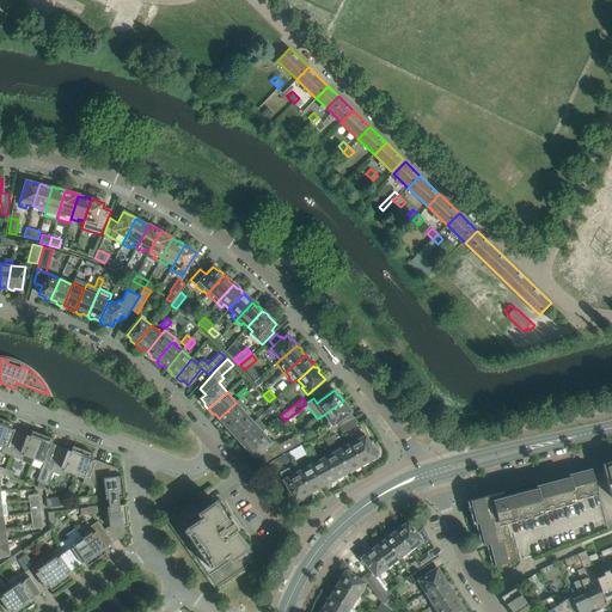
[(236,403),(219,418),(222,423),(222,424),(225,428),(227,428),(245,412),(248,409),(239,399),(236,403)]
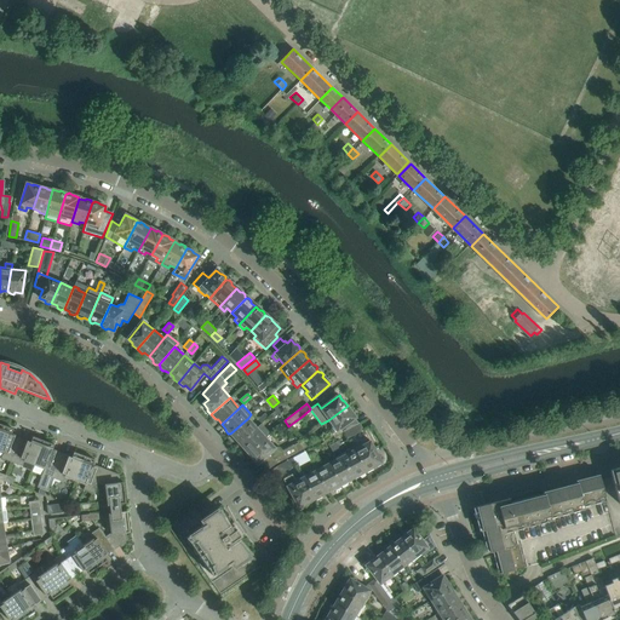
[(356,425),(352,419),(355,417),(351,412),(351,411),(348,406),(328,420),(333,426),(332,428),(334,431),(331,434),(334,437),(344,431),(356,425)]
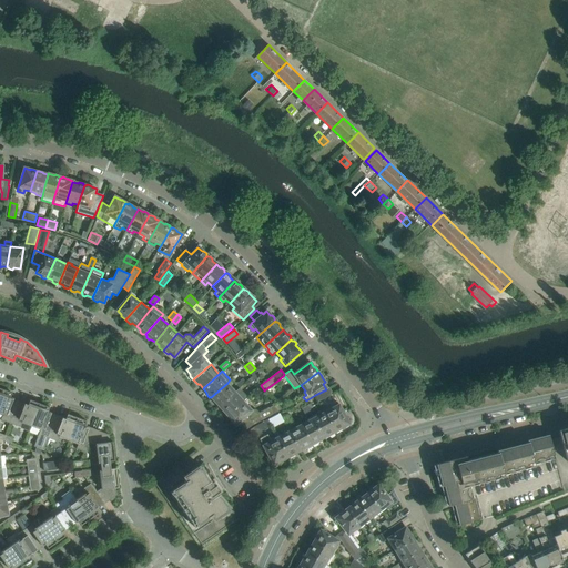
[(240,388),(245,383),(242,378),(236,384),(240,388)]
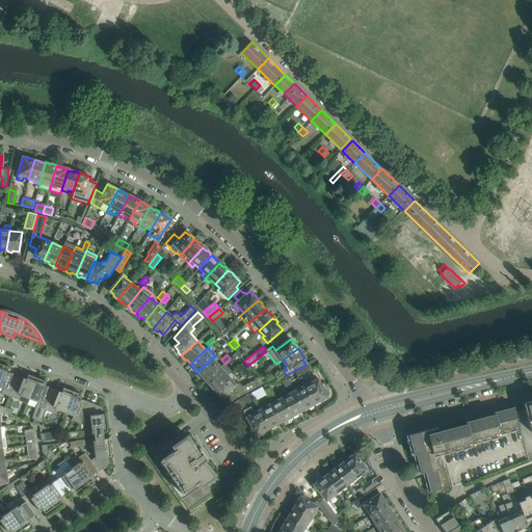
[(220,367),(213,358),(197,372),(198,373),(197,375),(201,377),(203,377),(206,380),(220,367)]
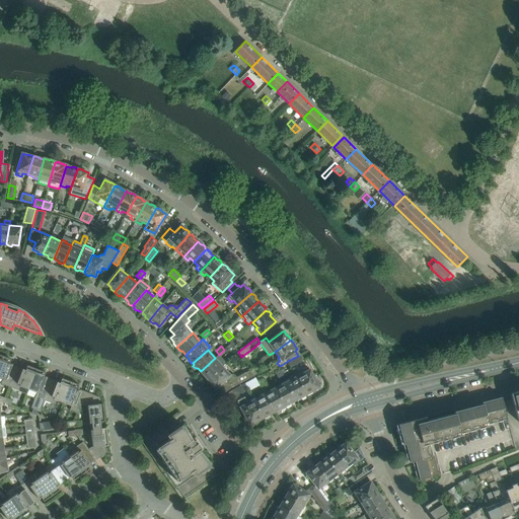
[(291,367),(304,360),(301,354),(298,356),(288,361),(291,367)]
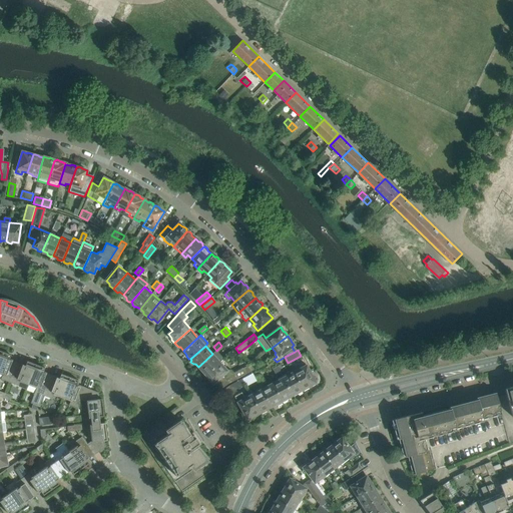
[(212,354),(198,367),(201,371),(201,373),(204,376),(220,362),(223,359),(215,351),(212,354)]
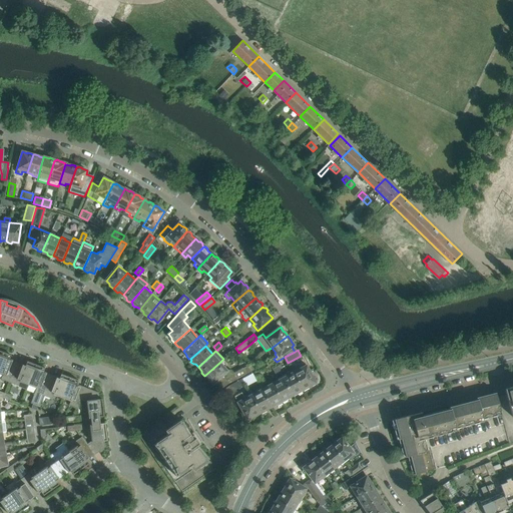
[(9,383),(17,362),(9,359),(10,355),(1,352),(0,355),(0,374),(2,375),(0,379),(9,383)]
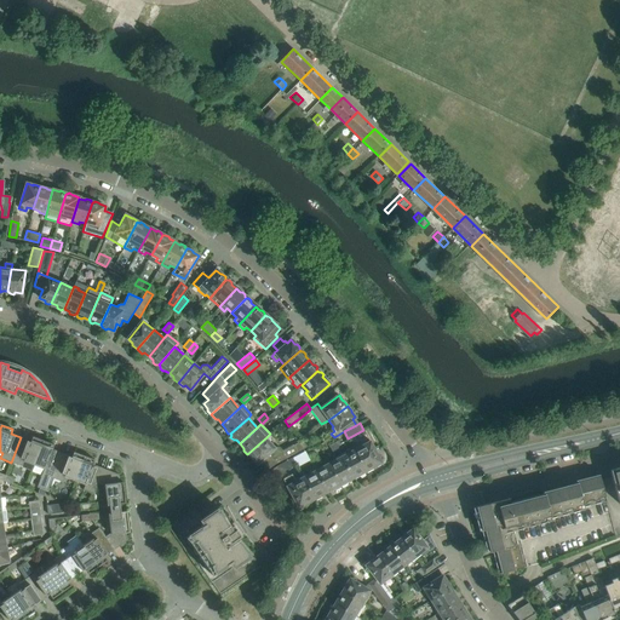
[(34,465),(42,441),(33,437),(30,441),(21,437),(11,463),(22,466),(23,461),(34,465)]
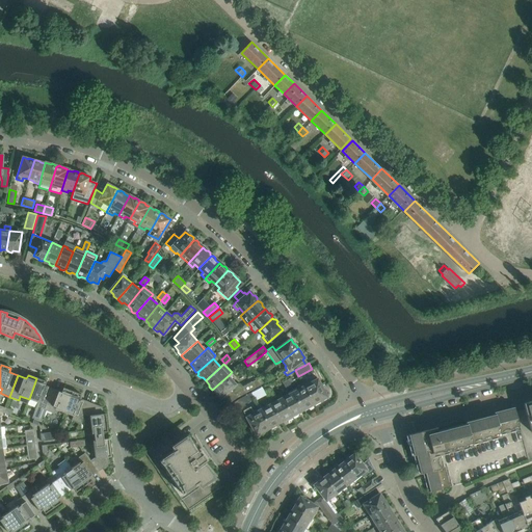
[(229,375),(212,390),(215,394),(218,394),(221,398),(224,395),(227,397),(225,399),(229,404),(236,399),(245,393),(250,391),(246,384),(242,387),(240,383),(238,383),(236,383),(229,375)]
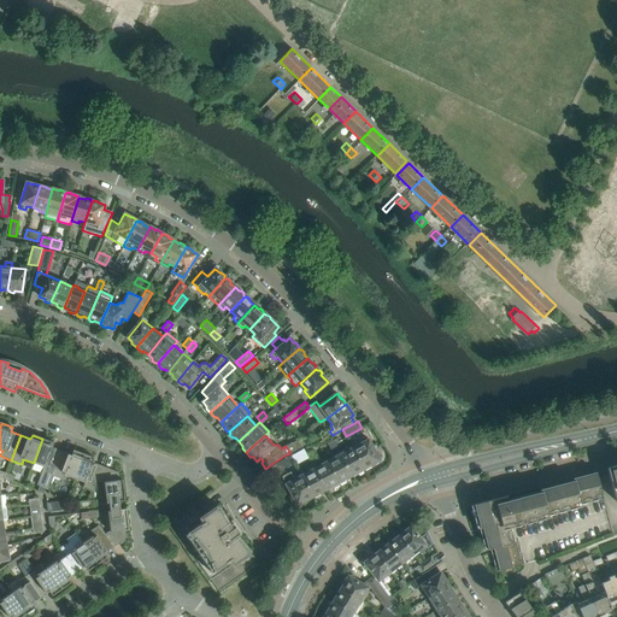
[(376,453),(376,454),(366,438),(359,441),(360,442),(352,447),(364,471),(370,468),(370,465),(380,460),(380,459),(381,459),(381,458),(381,457),(381,456),(380,456),(380,454),(378,454),(377,453),(376,453)]
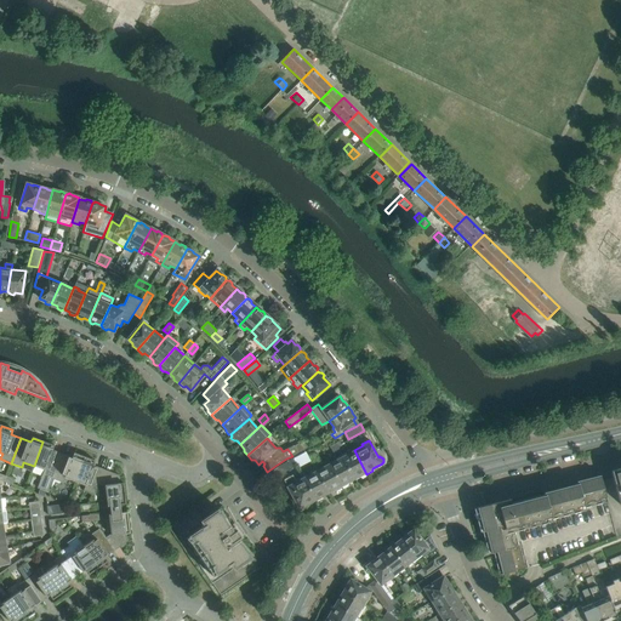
[(47,493),(52,479),(62,454),(52,450),(53,445),(43,442),(34,466),(44,469),(43,474),(43,476),(38,489),(47,493)]
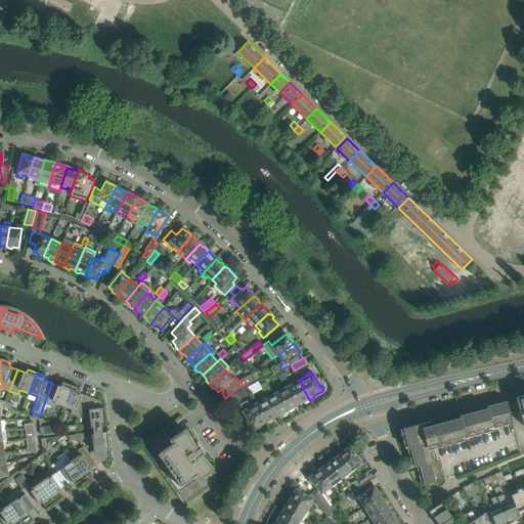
[(247,385),(260,378),(256,373),(243,379),(247,385)]
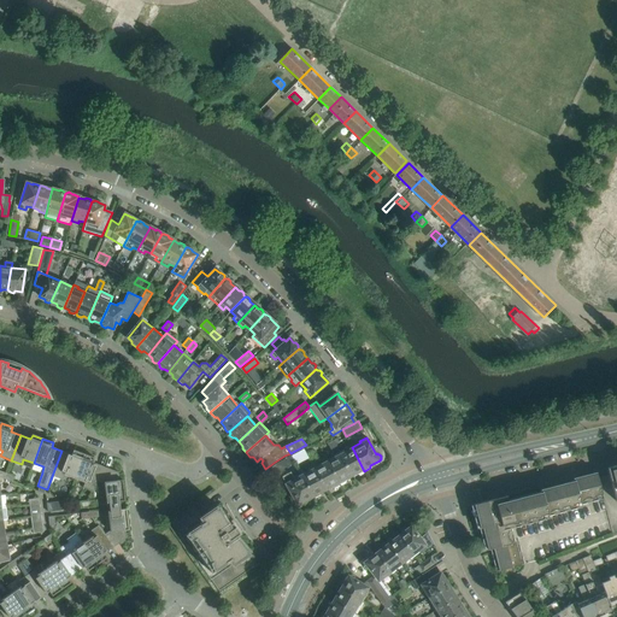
[(364,471),(352,447),(344,451),(344,450),(338,453),(351,476),(357,472),(359,474),(364,471)]
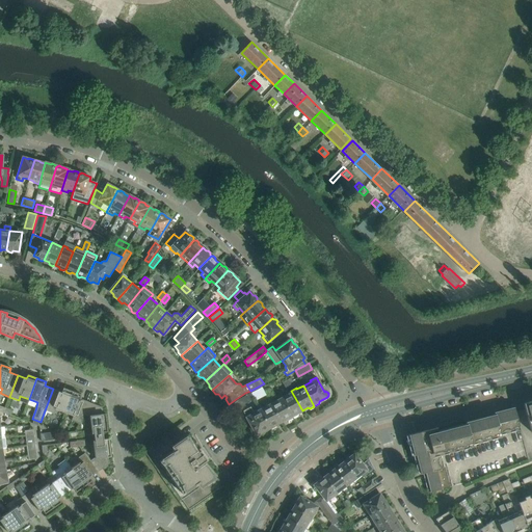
[(64,413),(72,392),(63,388),(61,392),(53,389),(45,410),(54,414),(56,409),(64,413)]
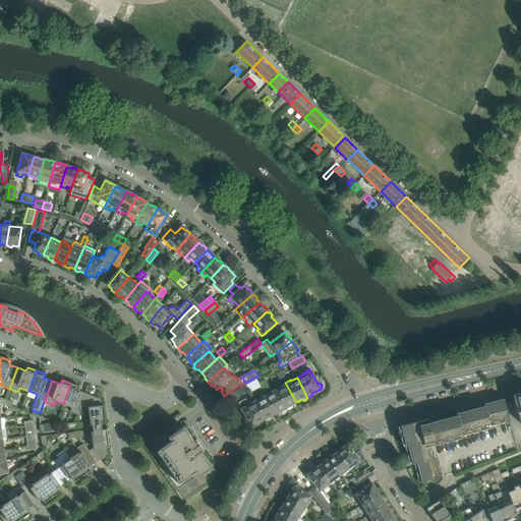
[(296,402),(285,383),(282,385),(283,386),(276,390),(286,409),(292,406),(291,404),(296,402)]
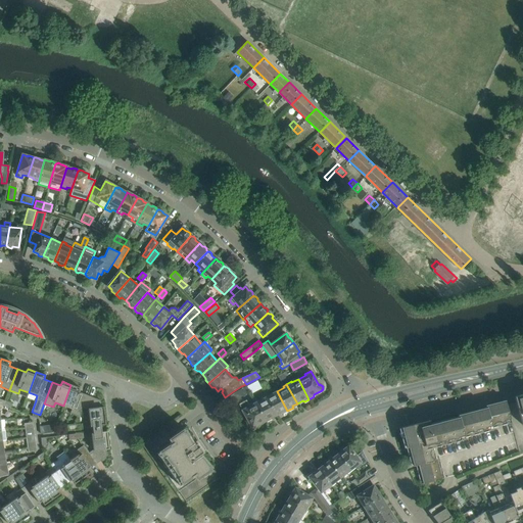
[(83,408),(87,395),(79,392),(80,388),(70,385),(63,406),(72,409),(70,413),(80,417),(83,408)]
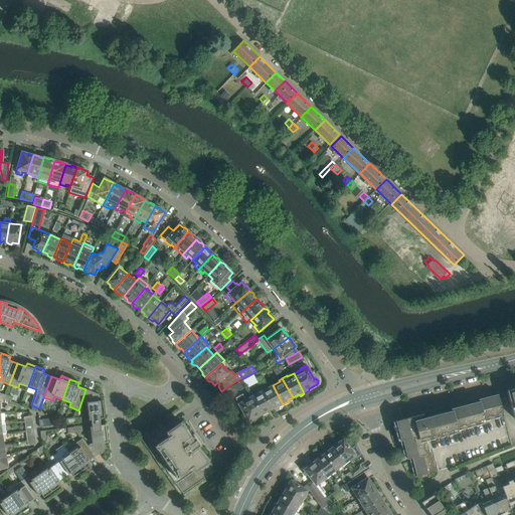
[(232,393),(246,386),(243,380),(230,387),(232,393)]
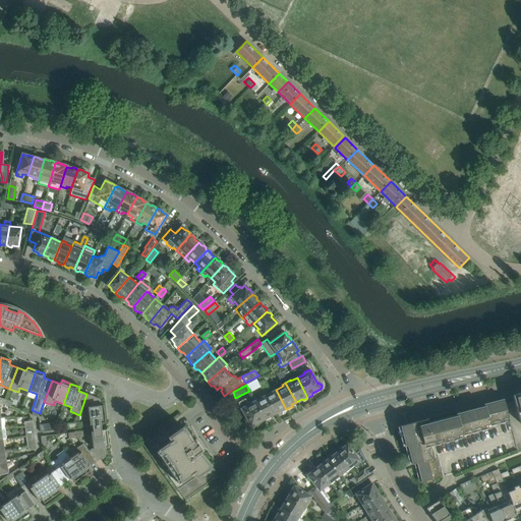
[(286,409),(276,390),(269,393),(269,392),(264,394),(275,413),(280,410),(281,412),(286,409)]
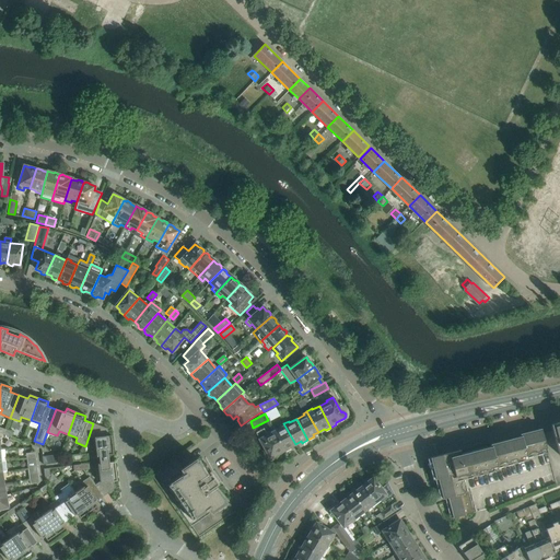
[(550,424),(559,455),(559,454),(559,421),(559,422),(550,424)]
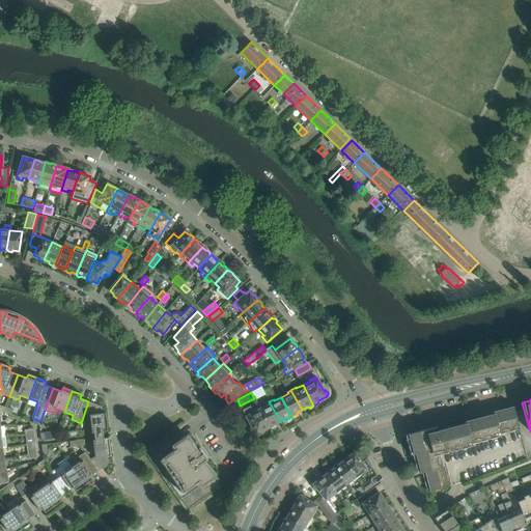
[(107,428),(105,413),(103,413),(102,407),(88,401),(84,414),(89,416),(91,432),(99,431),(99,429),(107,428)]
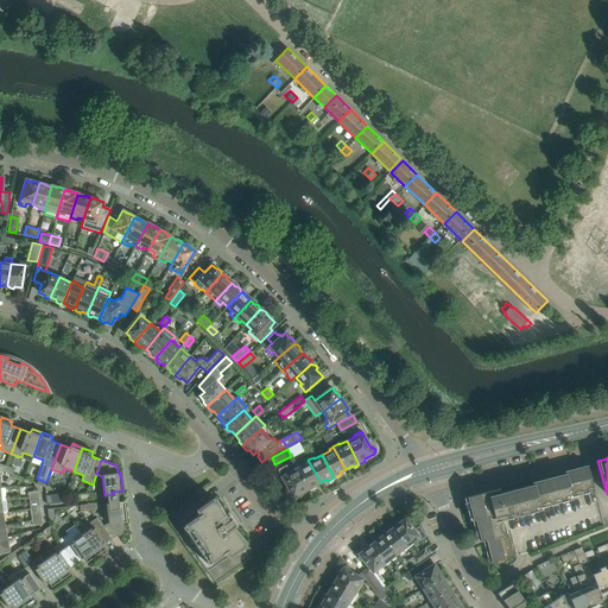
[(321,482),(308,460),(304,462),(304,463),(297,468),(309,491),(315,487),(315,485),(321,482)]
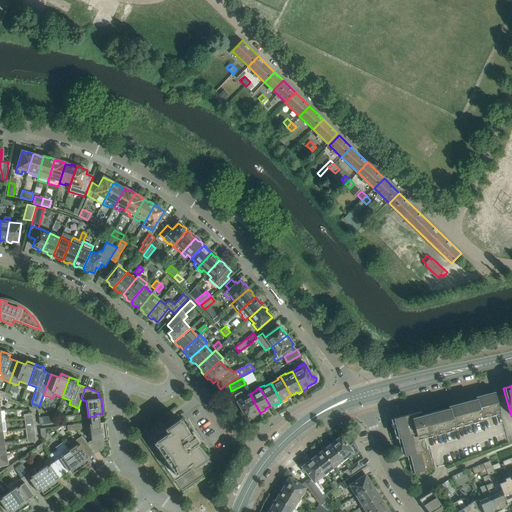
[(260,413),(250,394),(250,393),(243,396),(241,392),(235,395),(243,412),(242,412),(242,413),(241,414),(241,415),(241,416),(241,417),(242,417),(242,418),(243,418),(244,419),(245,419),(246,419),(246,418),(254,414),(255,416),(260,413)]
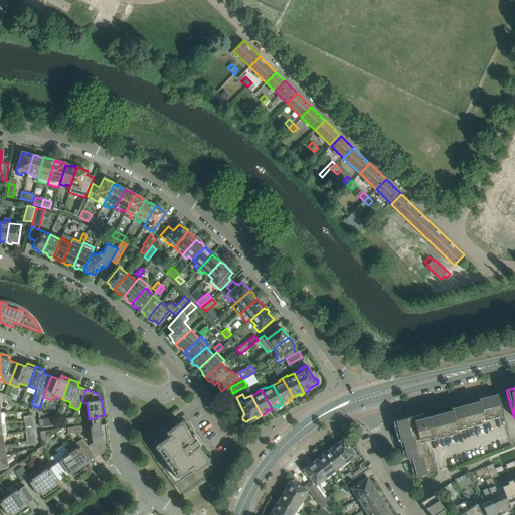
[(495,411),(502,410),(502,409),(498,394),(478,399),(479,401),(451,408),(451,410),(423,417),(423,415),(397,422),(407,459),(411,458),(416,476),(438,471),(433,451),(426,453),(425,450),(424,451),(423,445),(424,445),(422,439),(421,439),(420,436),(427,434),(427,436),(432,435),(431,433),(437,432),(437,433),(441,432),(440,431),(446,428),(447,431),(450,430),(450,428),(456,426),(456,425),(459,424),(458,423),(464,421),(465,423),(468,422),(468,420),(473,419),(474,420),(477,419),(477,418),(484,416),(486,415),(486,414),(492,412),(492,413),(495,413),(495,411)]
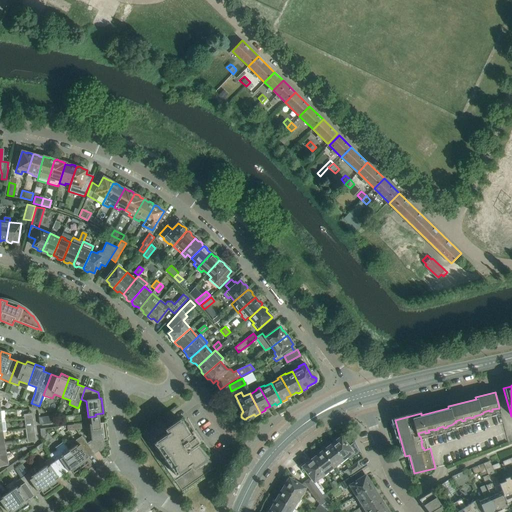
[(198,465),(206,459),(205,458),(206,457),(196,444),(198,442),(192,433),(189,435),(181,421),(180,422),(179,420),(167,428),(160,419),(141,432),(147,442),(174,481),(175,481),(181,491),(209,471),(214,468),(209,461),(204,464),(200,467),(198,465)]
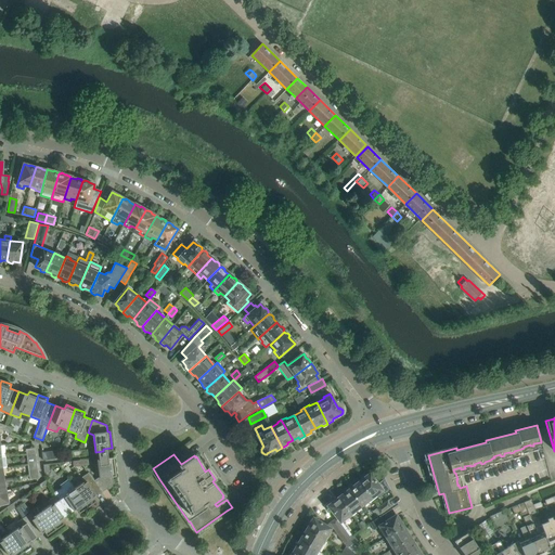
[(115,477),(114,461),(105,462),(104,459),(97,460),(99,477),(93,481),(101,492),(114,483),(113,477),(115,477)]
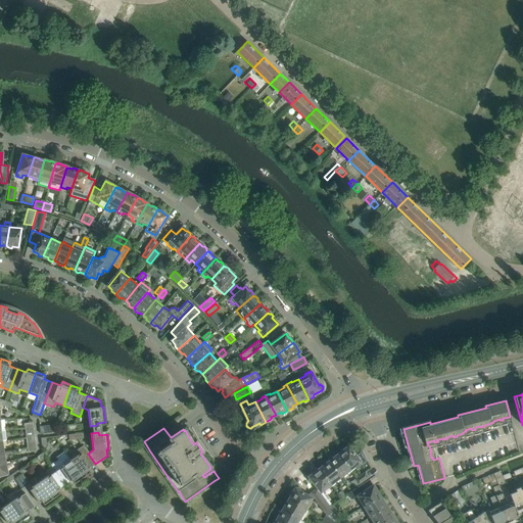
[(220,446),(225,453),(231,447),(226,441),(220,446)]
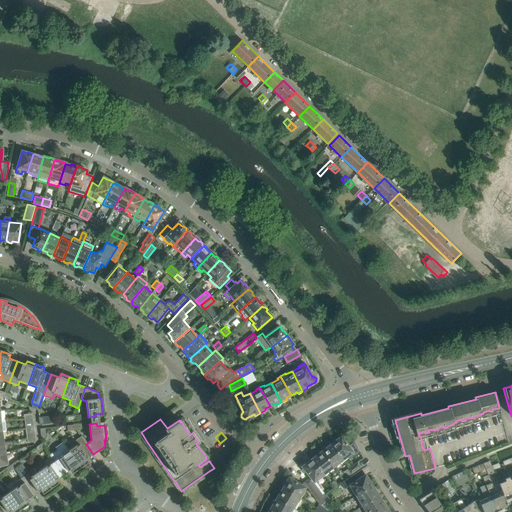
[(93,454),(86,444),(81,436),(73,442),(76,445),(68,450),(81,468),(89,463),(86,459),(93,454)]
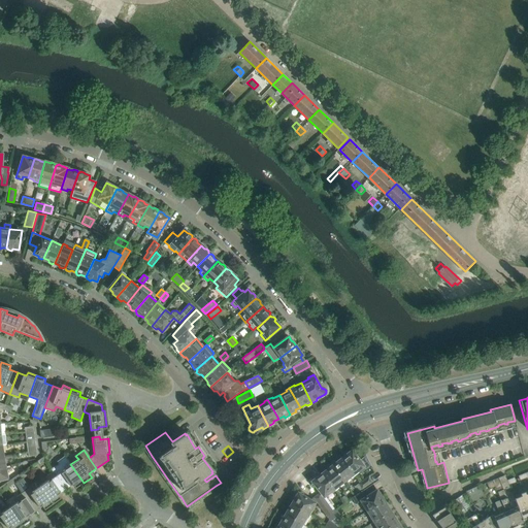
[(352,451),(341,458),(355,475),(358,472),(357,471),(363,466),(365,468),(369,464),(370,464),(366,456),(366,457),(360,461),(356,456),(356,455),(357,455),(357,454),(357,453),(356,453),(356,452),(356,451),(355,451),(354,451),(353,451),(352,451)]
